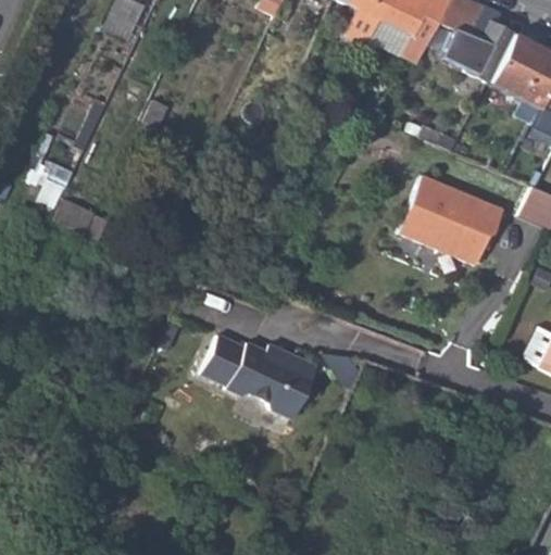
[(261,0),(259,4),(270,10),(266,15),(273,20),(283,0),(261,0)]
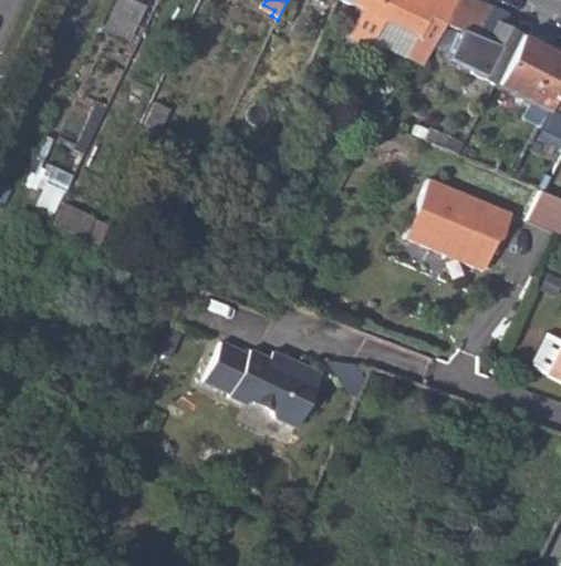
[(288,0),(278,20),(284,22),(288,17),(292,19),(297,8),(299,1),(298,0),(288,0)]
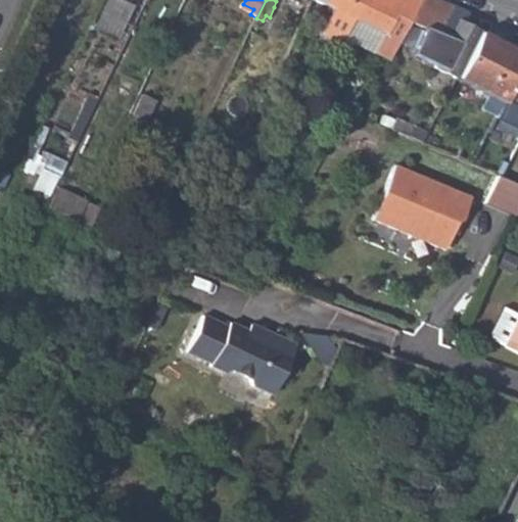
[(326,0),(325,2),(335,8),(320,37),(330,42),(332,36),(341,40),(346,42),(357,18),(347,13),(354,0),(326,0)]
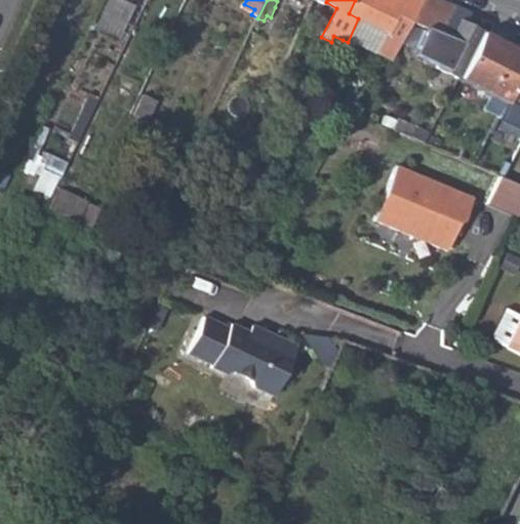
[(358,18),(348,42),(354,46),(356,42),(394,61),(414,24),(427,0),(355,0),(349,13),(358,18)]
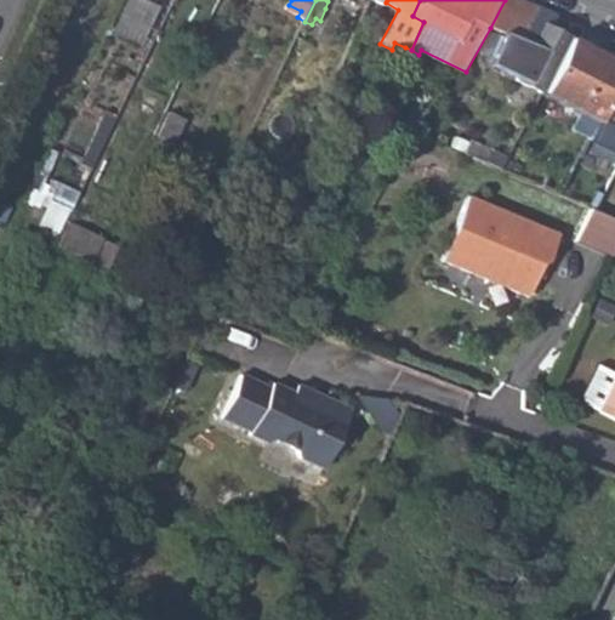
[(505,0),(490,28),(525,41),(529,34),(545,7),(527,0),(505,0)]
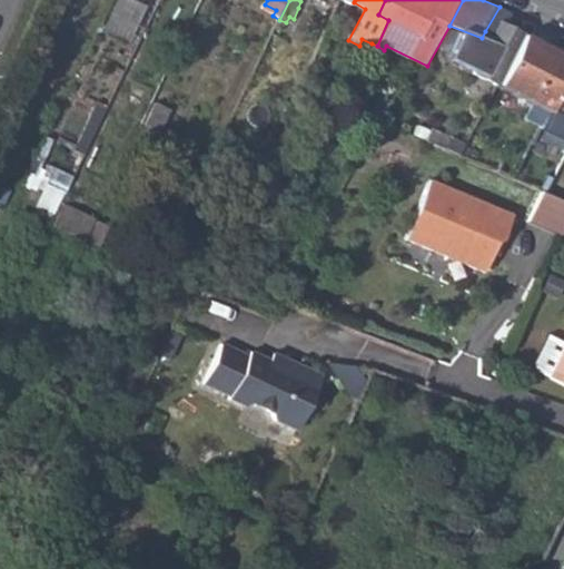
[(500,7),(485,31),(496,36),(476,71),(501,85),(527,37),(510,27),(516,13),(500,7)]
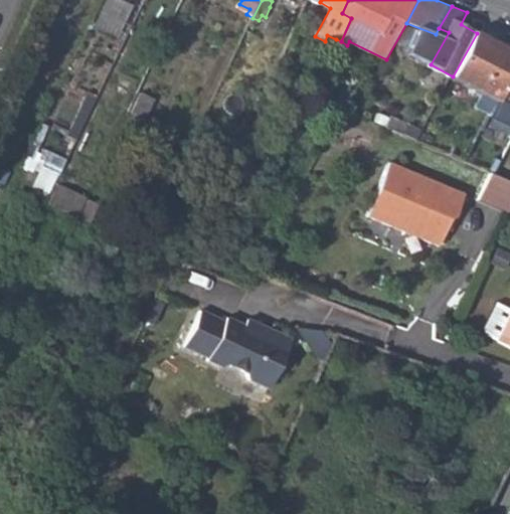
[(509,49),(477,33),(453,76),(485,95),(499,103),(509,81),(509,49)]
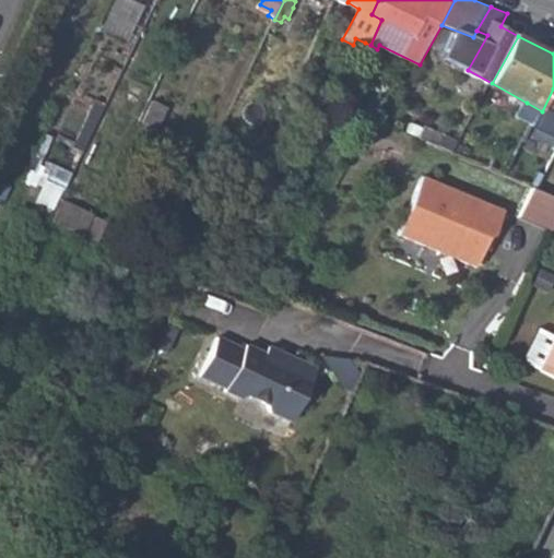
[(553,88),(542,111),(539,119),(553,127),(553,88)]
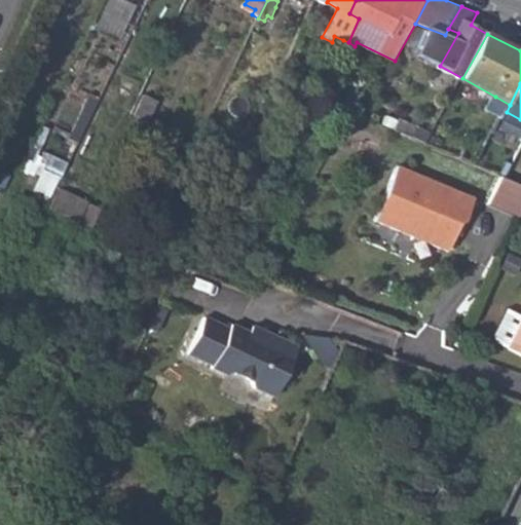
[(468,152),(466,158),(480,164),(507,112),(510,105),(495,97),(468,152)]
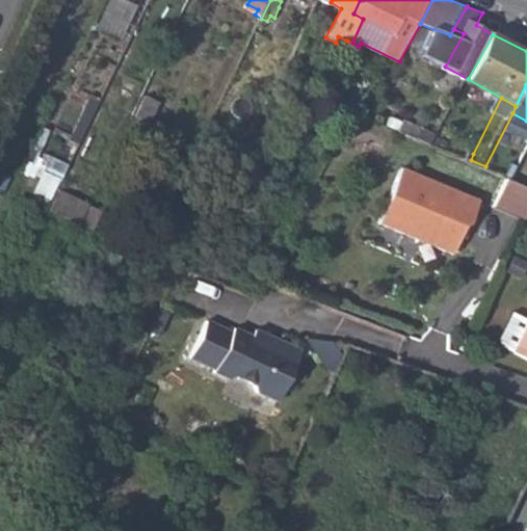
[(145,99),(135,118),(150,126),(157,112),(160,106),(145,99)]
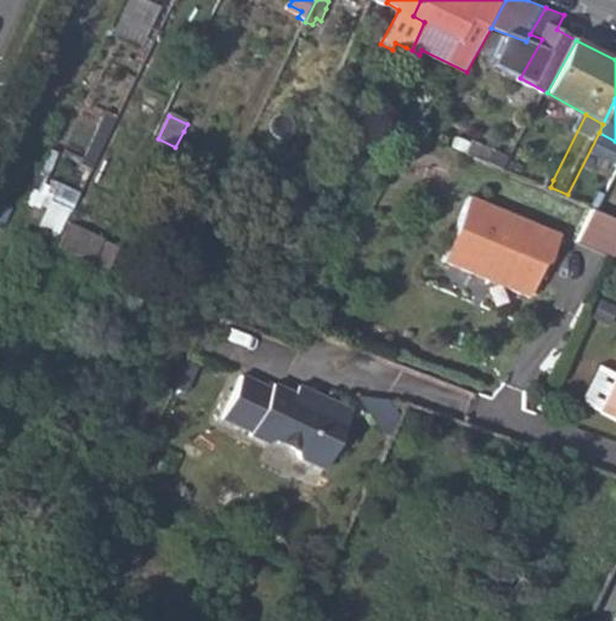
[(475,139),(468,152),(496,163),(498,156),(492,153),(495,147),(475,139)]
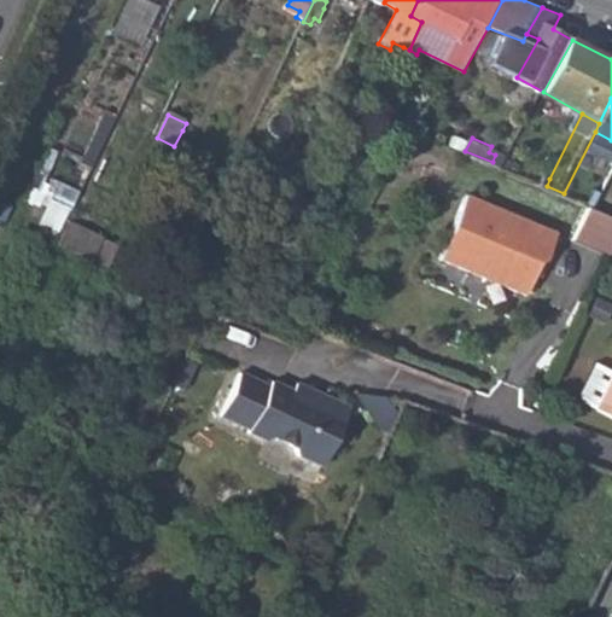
[(63,237),(82,184),(42,169),(23,222),(63,237)]
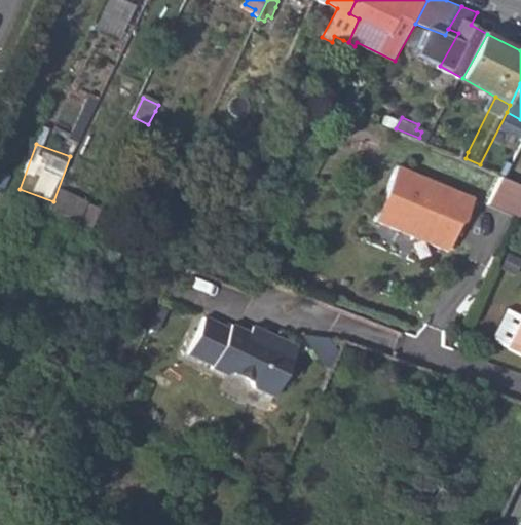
[(460,149),(456,155),(466,158),(468,152),(460,149)]
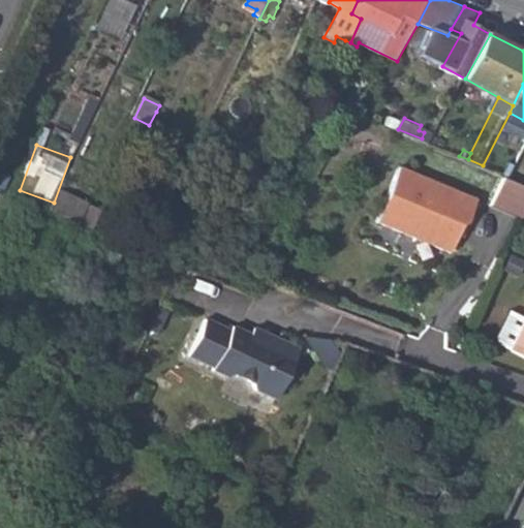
[(454,252),(460,235),(463,227),(468,228),(480,199),(402,167),(380,221),(454,252)]
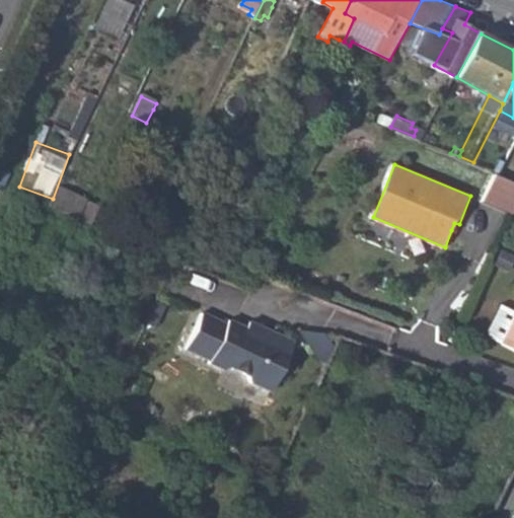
[(513,176),(500,169),(487,197),(513,209),(513,176)]
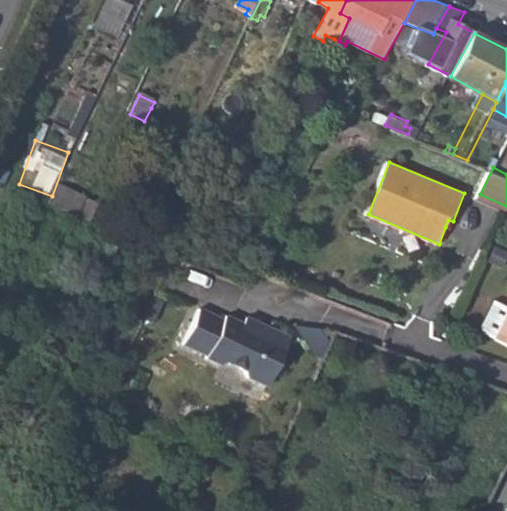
[(57,183),(49,203),(79,216),(89,196),(57,183)]
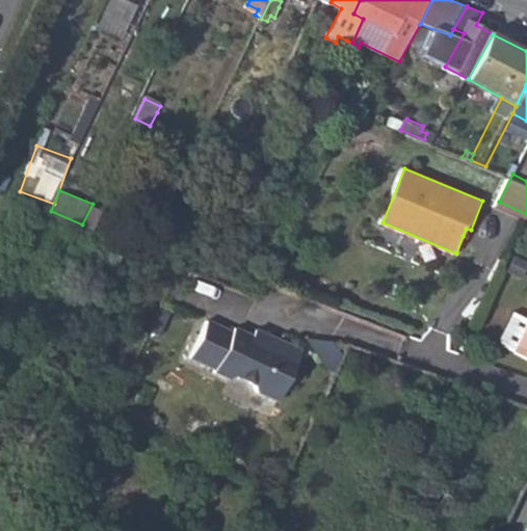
[(258,391),(280,400),(304,350),(268,334),(266,339),(254,333),(253,336),(236,327),(233,333),(209,321),(192,357),(217,368),(216,371),(230,378),(238,374),(254,381),(258,391)]
